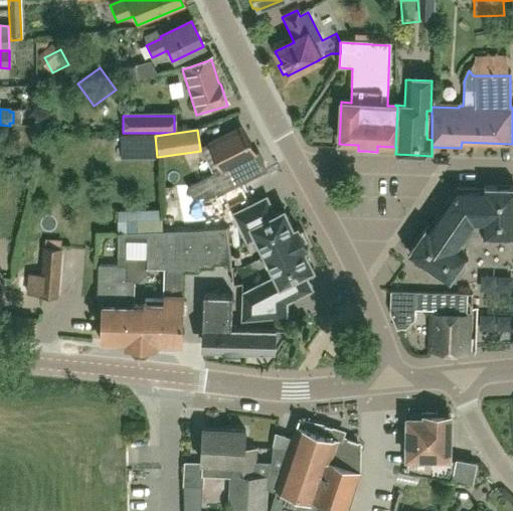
[(215,198),(236,188),(265,173),(259,161),(255,163),(239,130),(200,150),(213,176),(186,190),(191,199),(190,200),(214,196),(215,198)]
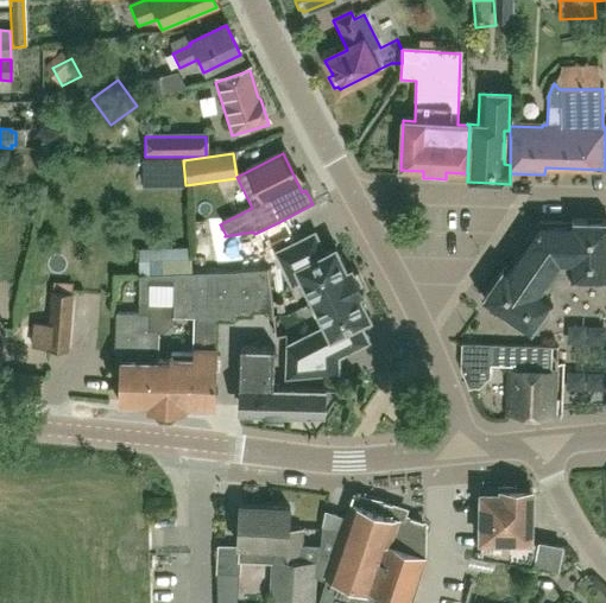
[(181,160),(140,160),(140,186),(182,185),(181,160)]
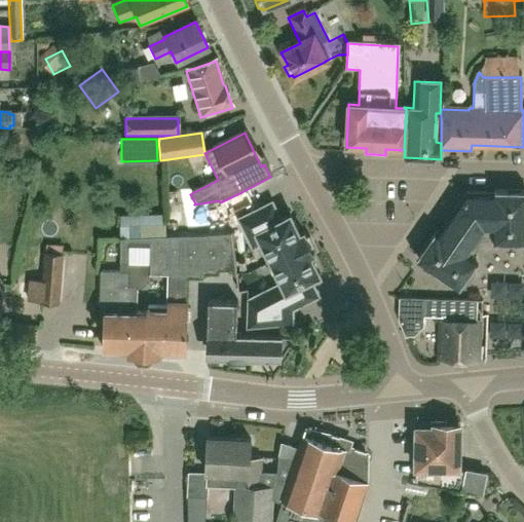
[(475,263),(464,256),(476,240),(493,240),(493,243),(523,243),(523,193),(494,193),(494,195),(465,195),(437,236),(435,234),(416,261),(457,289),(460,284),(464,283),(468,282),(472,275),(472,271),(472,268),(475,263)]
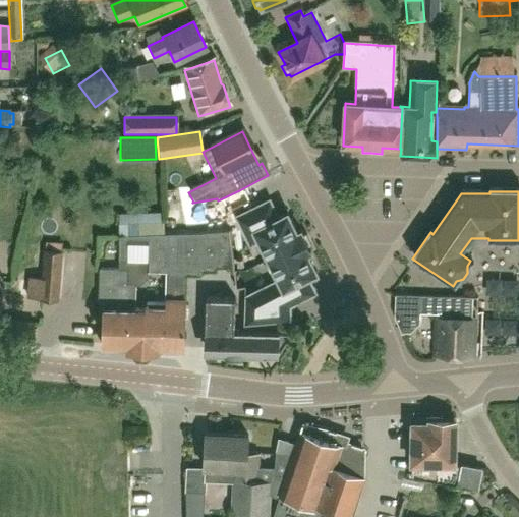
[(308,251),(306,248),(301,237),(299,234),(300,234),(299,232),(297,233),(295,234),(286,217),(287,217),(286,215),(284,216),(276,220),(268,203),(235,219),(243,237),(248,247),(257,242),(278,282),(255,293),(248,296),(243,299),(242,327),(257,326),(288,323),(287,308),(313,296),(305,279),(313,275),(313,276),(315,275),(314,273),(313,273),(305,254),(307,253),(307,254),(309,253),(308,251)]
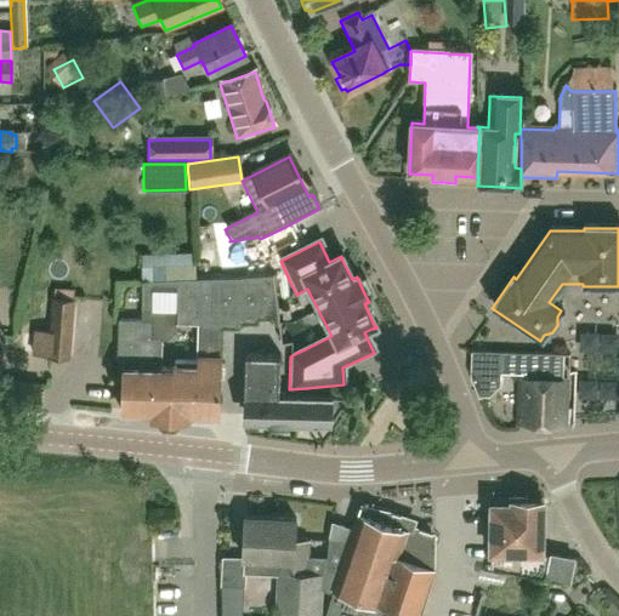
[(194,280),(194,268),(141,269),(141,281),(194,280)]
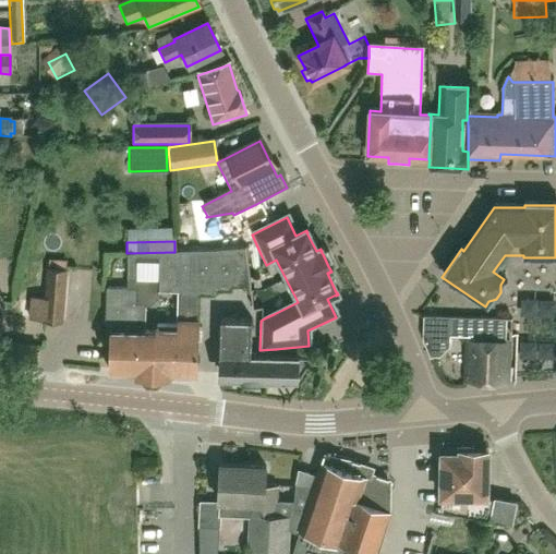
[(157,253),(156,293),(176,294),(176,310),(196,310),(196,297),(213,297),(213,292),(227,292),(230,287),(249,287),(243,249),(208,252),(172,253),(157,253)]
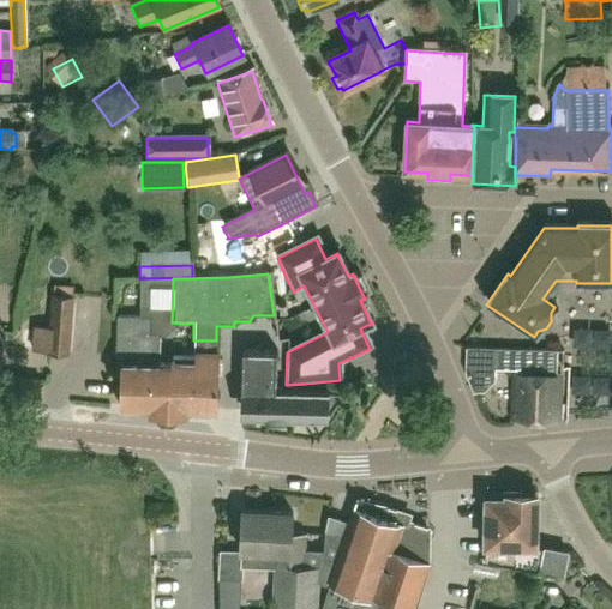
[(161,373),(161,365),(157,365),(157,339),(162,339),(163,279),(153,279),(141,279),(139,288),(141,288),(139,319),(117,318),(115,367),(120,367),(141,368),(141,373),(161,373)]
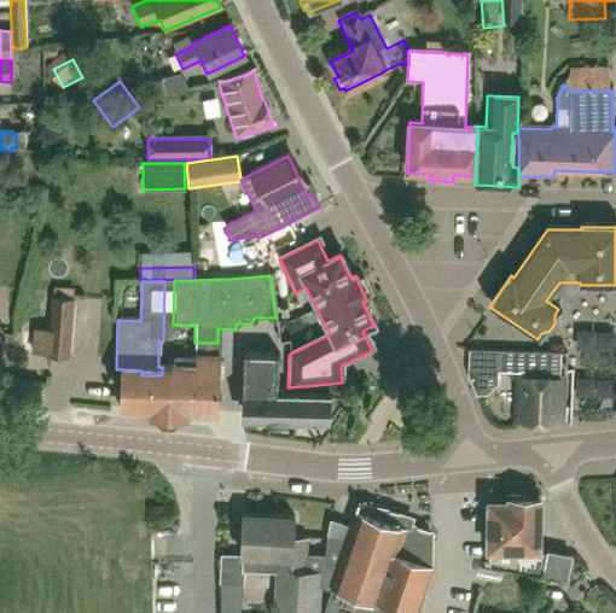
[(52,301),(47,349),(47,356),(65,357),(70,302),(52,301)]
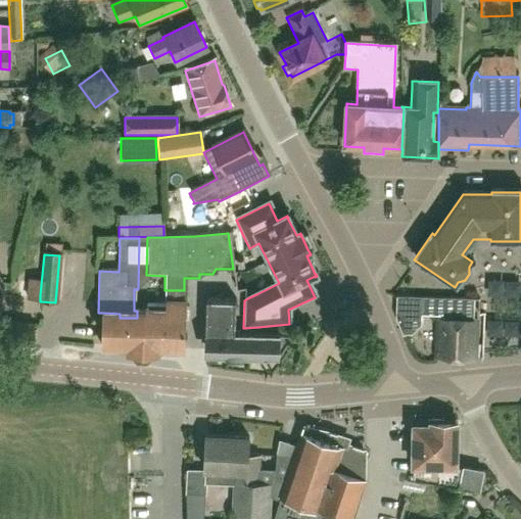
[(265,358),(279,335),(234,334),(235,301),(205,300),(204,335),(207,335),(206,354),(221,355),(221,359),(226,359),(226,360),(242,360),(242,359),(267,360),(267,359),(265,358)]
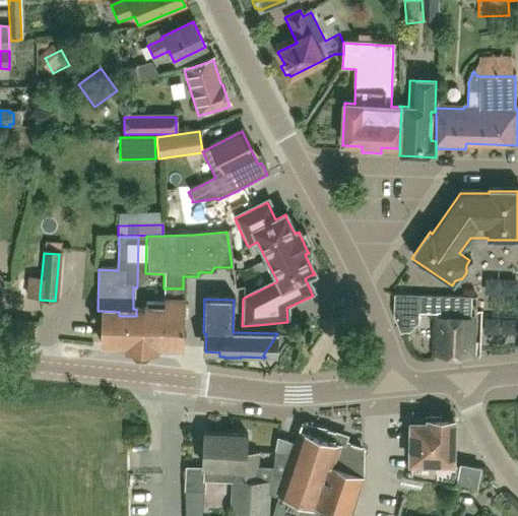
[(445,314),(445,320),(433,319),(432,357),(471,358),(472,320),(469,320),(469,300),(440,299),(439,314),(445,314)]
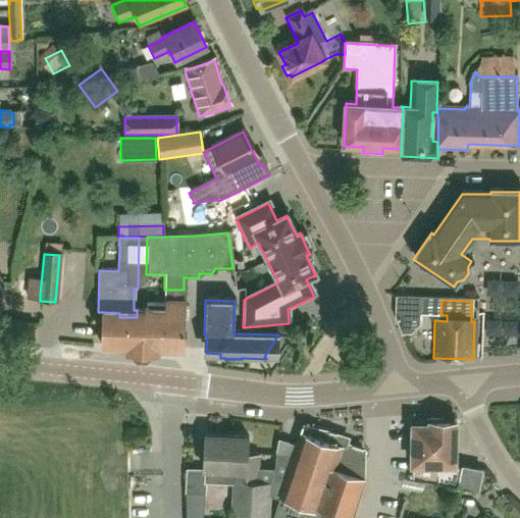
[(519,354),(519,301),(492,301),(491,353),(519,354)]
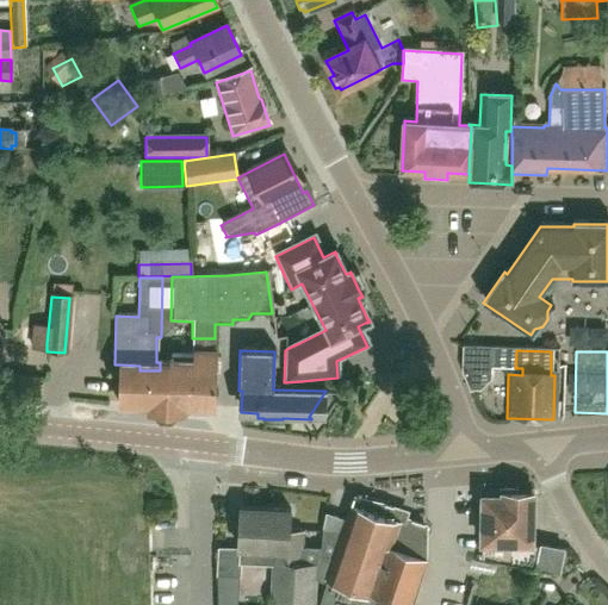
[(169,363),(160,362),(160,370),(140,370),(140,366),(119,365),(118,407),(147,409),(185,410),(215,410),(216,353),(213,353),(191,353),(191,359),(169,359),(169,363)]
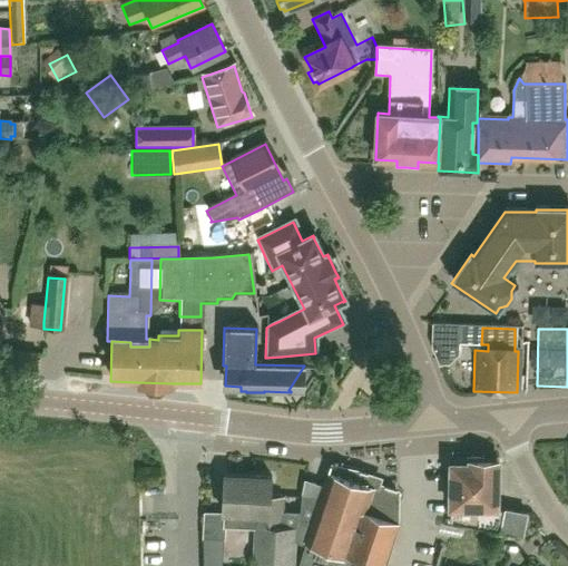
[(458,357),(458,350),(430,349),(438,368),(439,367),(439,366),(447,367),(458,357)]
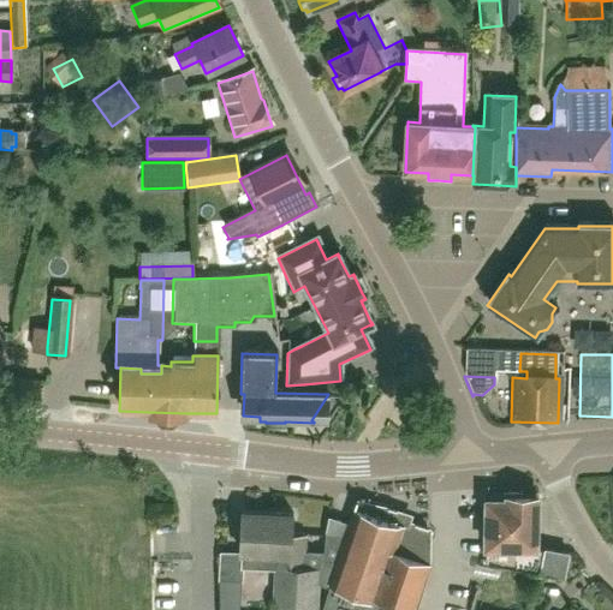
[(486,498),(484,536),(483,564),(536,576),(542,551),(535,550),(536,500),(486,498)]
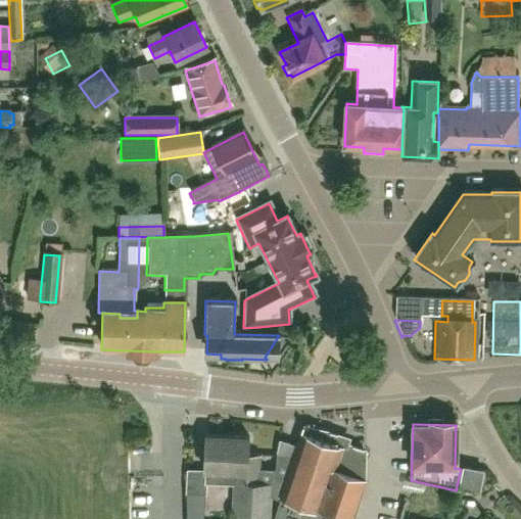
[(296,445),(294,452),(287,473),(289,474),(289,479),(271,478),(271,485),(269,494),(278,499),(272,518),(352,518),(364,482),(364,458),(340,450),(338,449),(342,438),(327,432),(302,427),(296,445)]
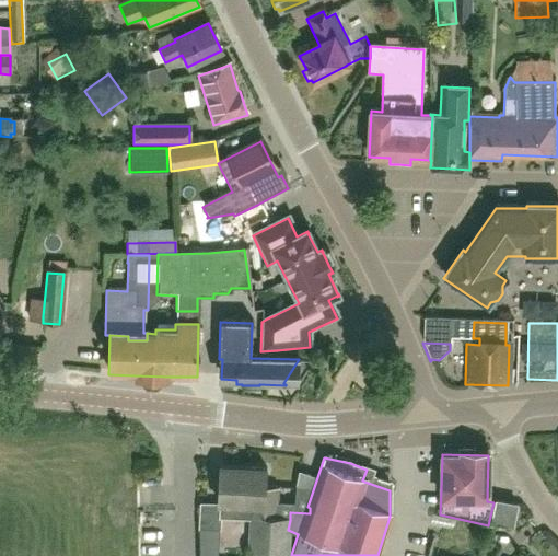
[(264,508),(265,489),(266,471),(220,468),(218,506),(220,506),(220,520),(233,520),(234,507),(251,507),(264,508)]
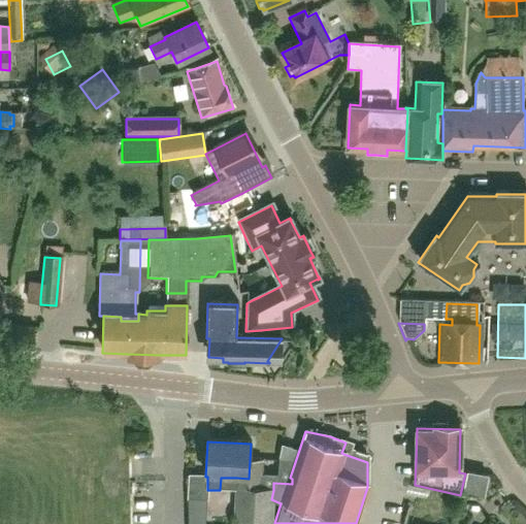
[(269,523),(271,499),(273,490),(260,490),(262,461),(250,461),(249,479),(236,478),(235,488),(234,488),(231,523),(269,523)]
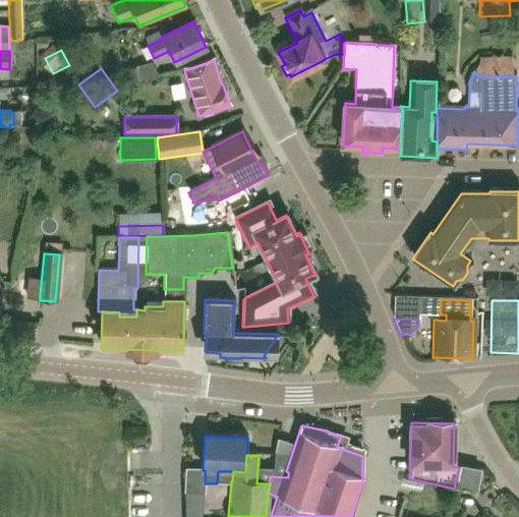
[(476,491),(479,471),(461,467),(457,486),(476,491)]
